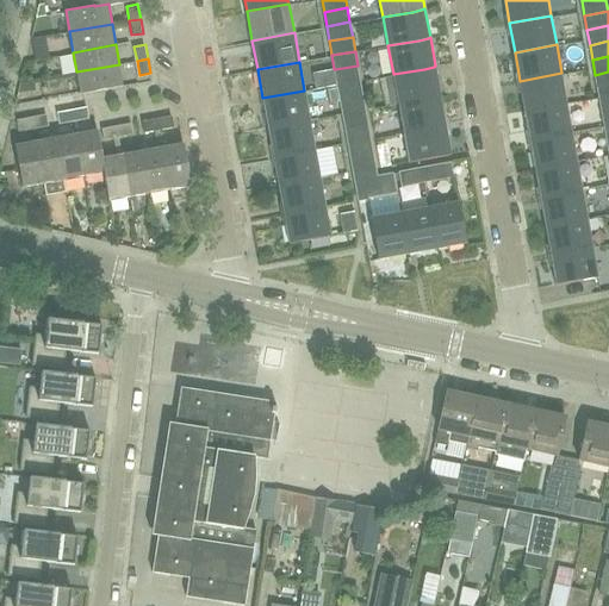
[(119,64),(76,72),(80,92),(123,85),(119,64)]
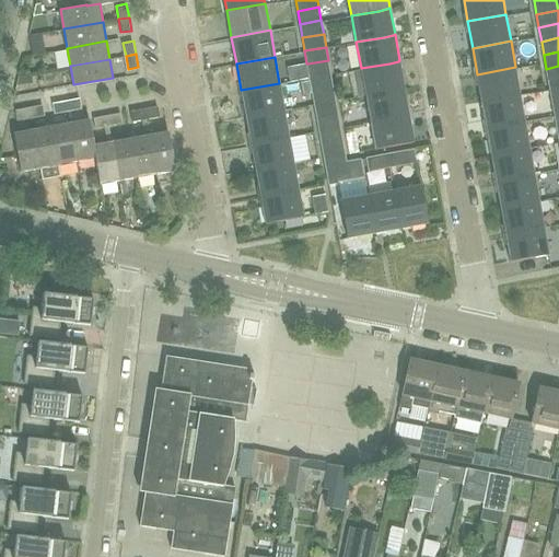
[(307,64),(310,77),(330,73),(328,60),(307,64)]
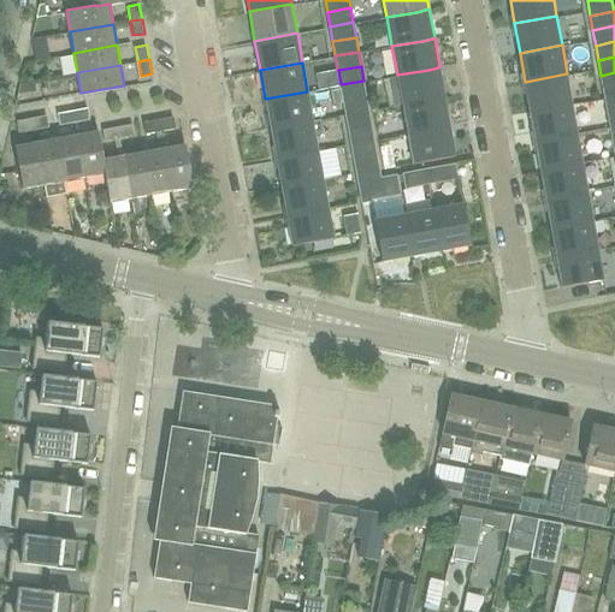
[(429,70),(397,75),(402,105),(436,99),(445,96),(439,66),(438,67),(429,70)]
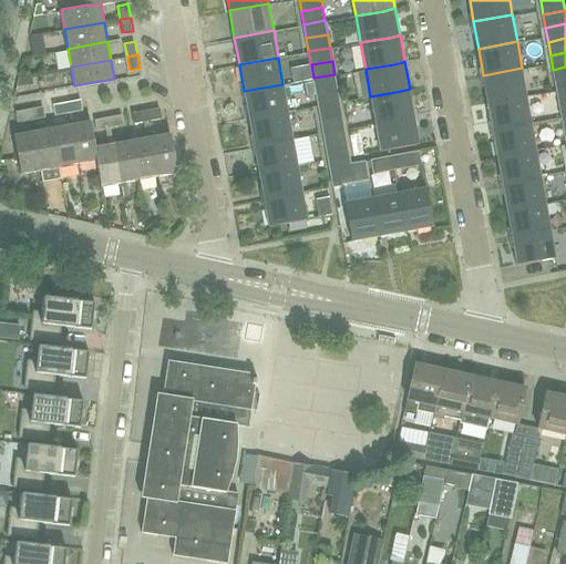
[(556,83),(565,81),(565,67),(553,70),(556,83)]
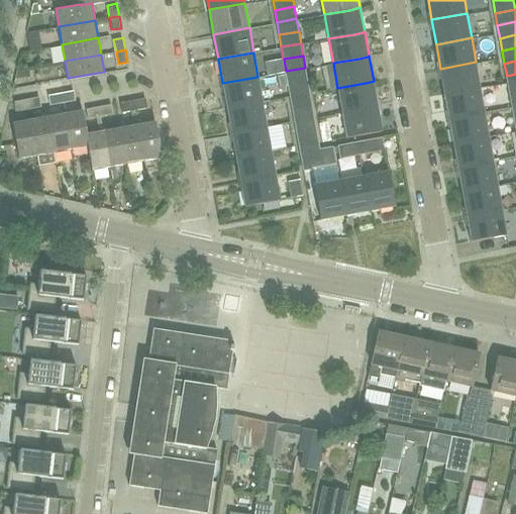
[(444,93),(481,87),(476,62),(440,69),(444,93)]
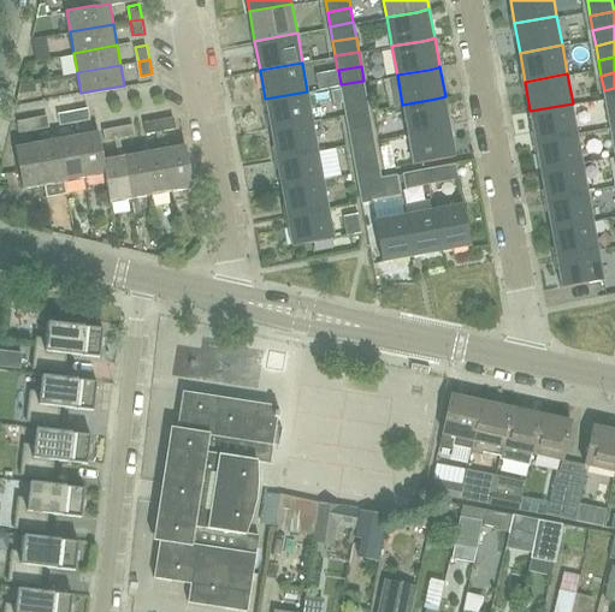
[(366,95),(364,81),(341,84),(341,85),(343,99),(366,95)]
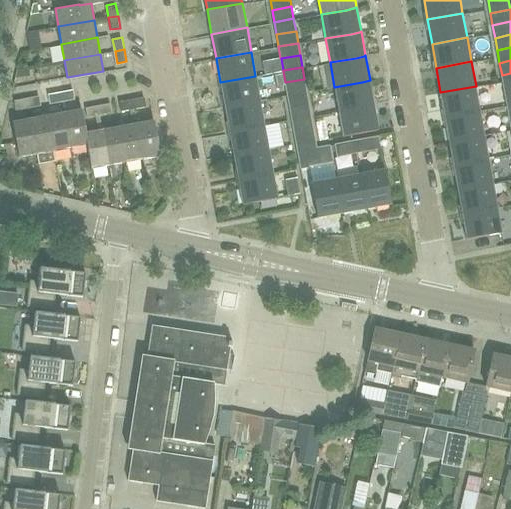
[(504,88),(510,86),(510,73),(502,75),(504,88)]
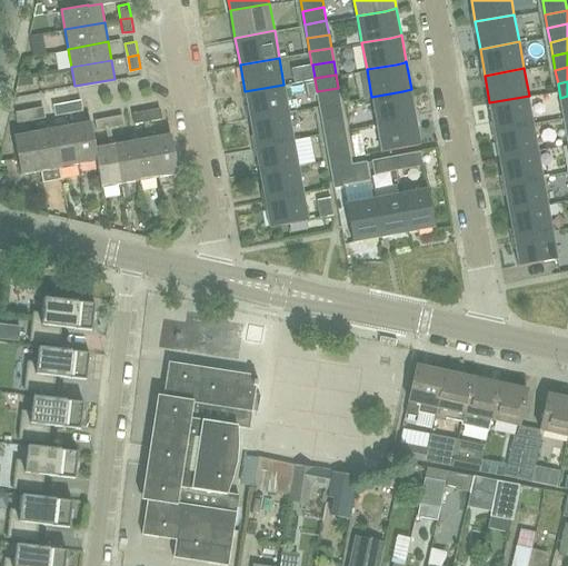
[(249,119),(289,111),(284,85),(245,91),(249,119)]
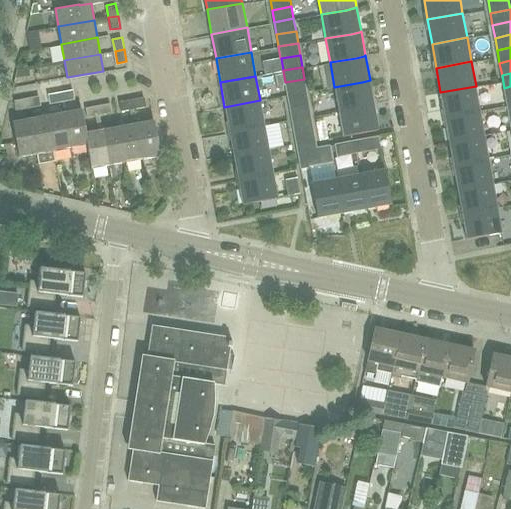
[(285,85),(287,94),(307,91),(304,79),(285,82),(285,85)]
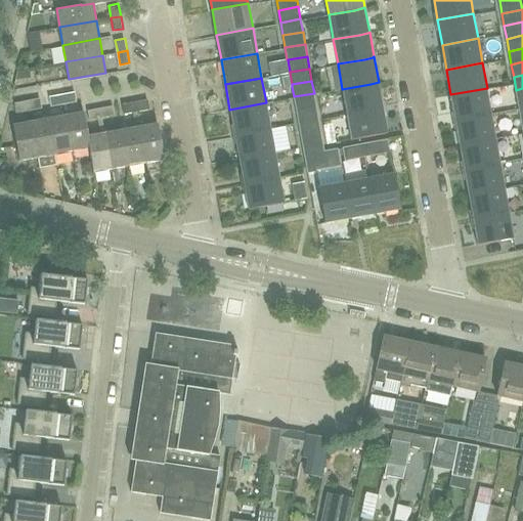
[(342,89),(347,114),(376,109),(383,106),(379,82),(371,84),(342,89)]
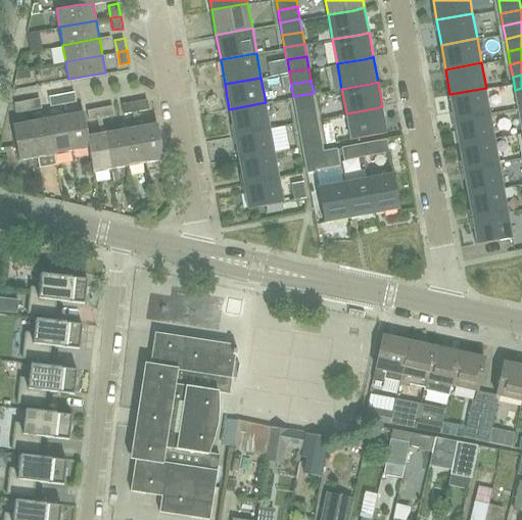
[(449,94),(455,119),(490,112),(486,88),(449,94)]
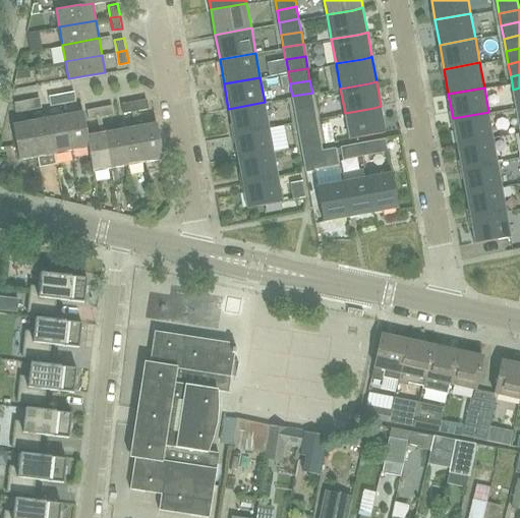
[(61,93),(62,102),(76,100),(74,90),(61,93)]
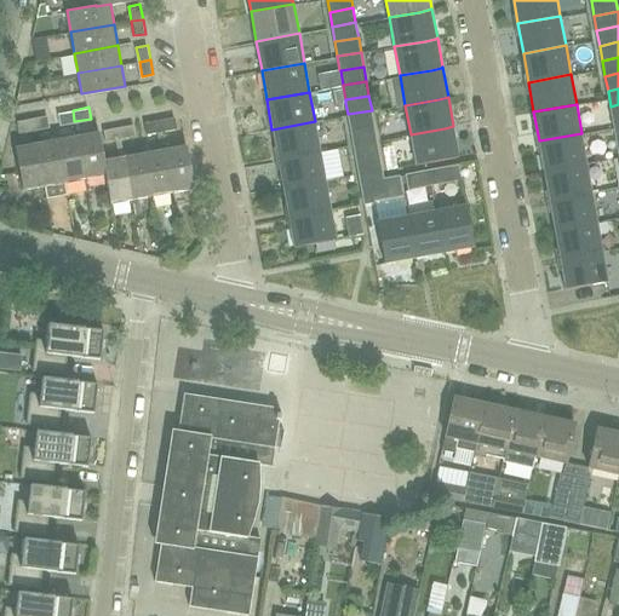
[(73,110),(58,113),(61,124),(74,121),(73,110)]
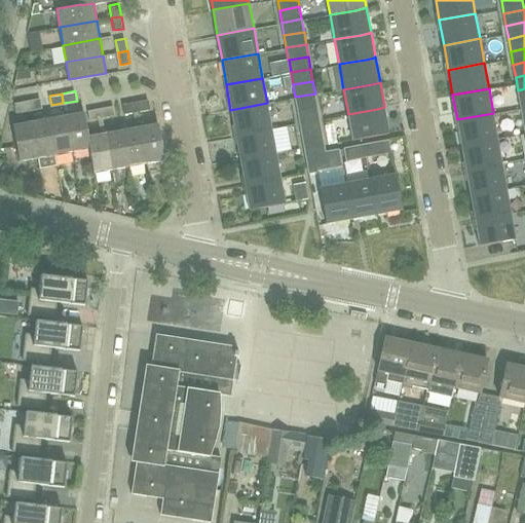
[(317,106),(315,94),(295,97),(295,98),(296,102),(297,109),(317,106)]
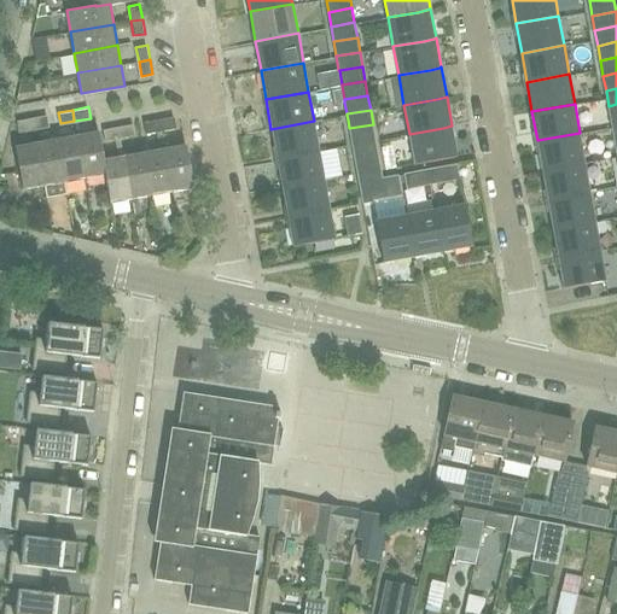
[(33,117),(34,128),(50,126),(47,113),(33,117)]
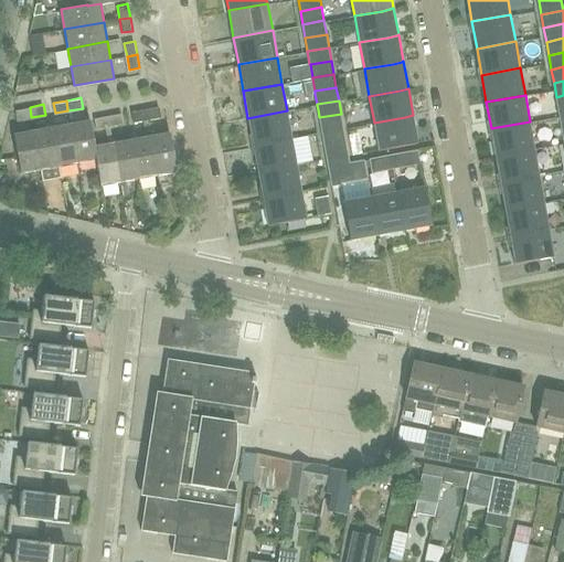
[(146,108),(147,118),(162,116),(159,105),(146,108)]
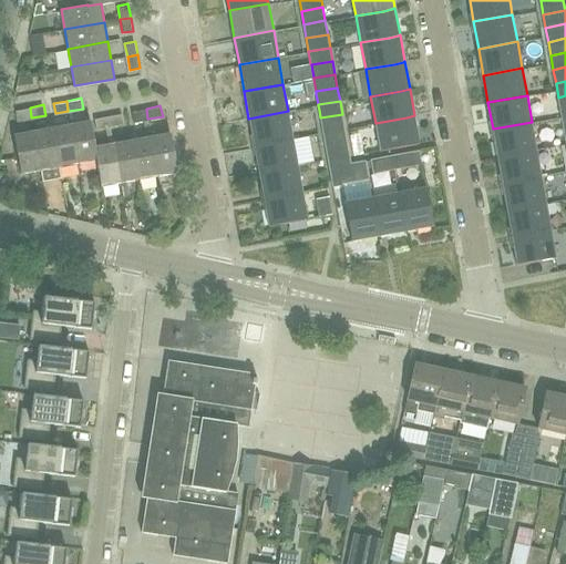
[(30,108),(16,110),(18,120),(31,118),(30,108)]
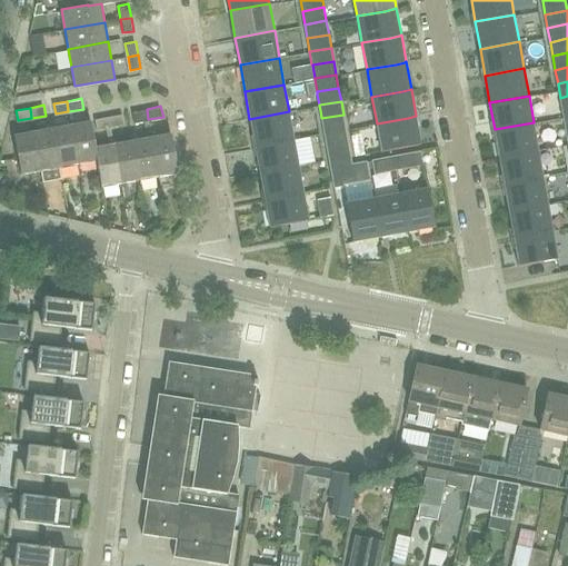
[(147,109),(132,111),(135,121),(148,119),(147,109)]
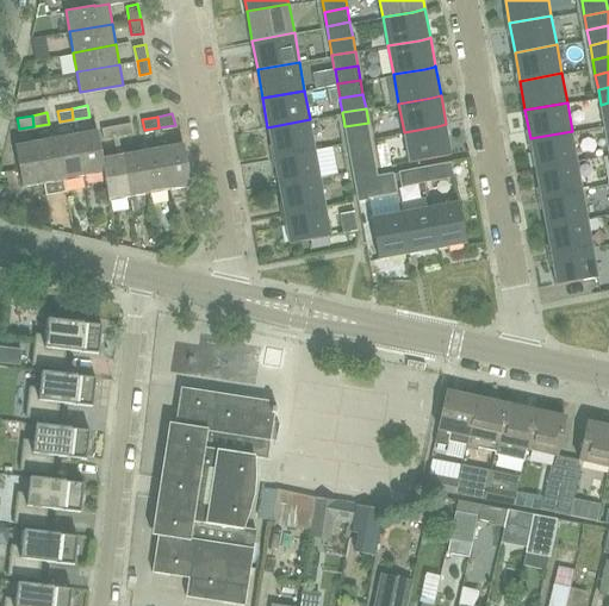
[(267,127),(273,156),(315,149),(310,119),(267,127)]
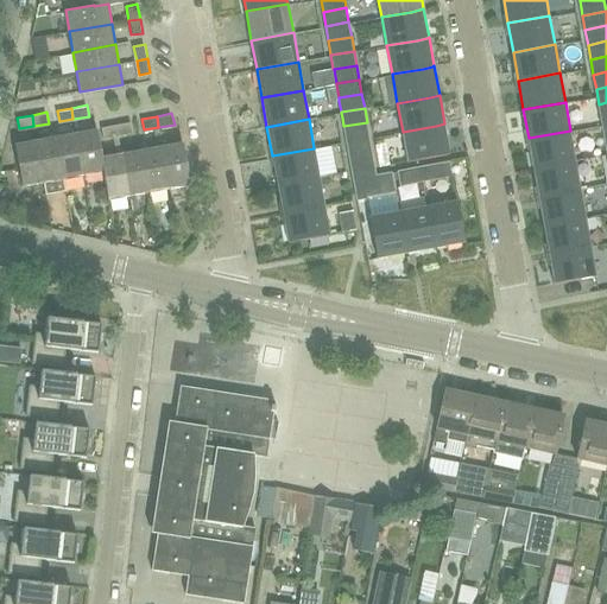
[(117,124),(119,134),(133,132),(131,121),(117,124)]
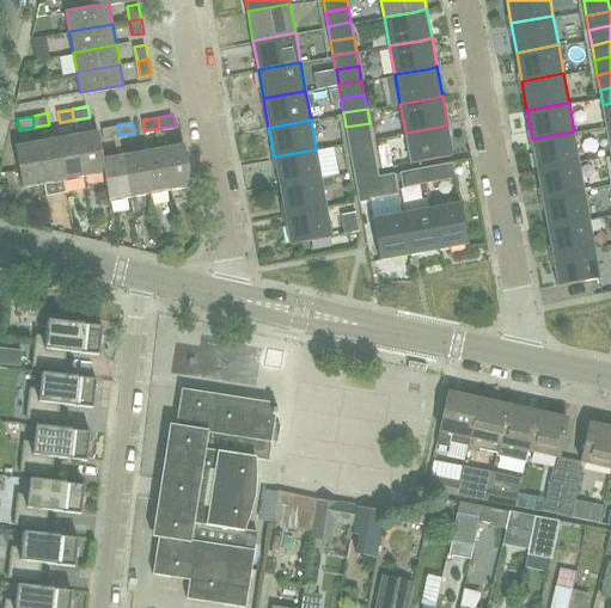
[(346,127),(349,141),(372,137),(370,123),(346,127)]
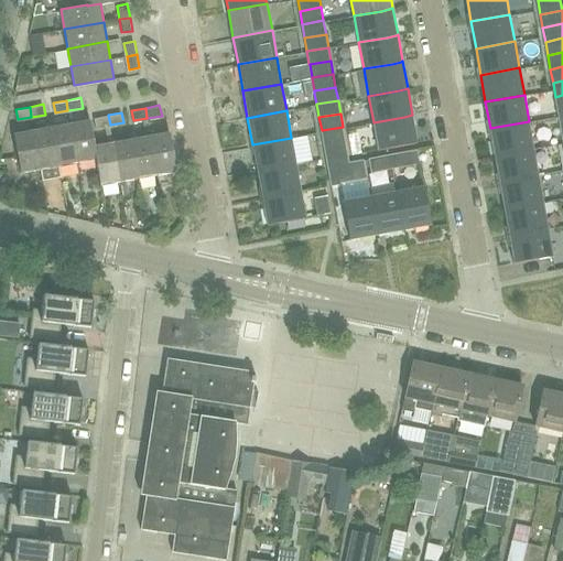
[(108,115),(94,118),(97,128),(110,125),(108,115)]
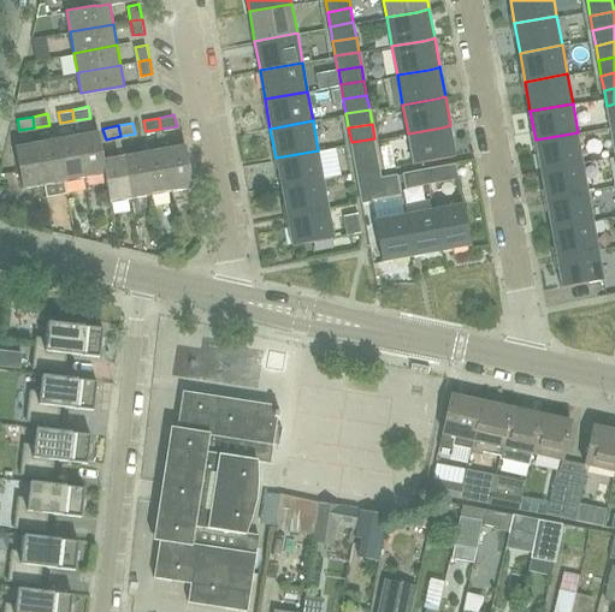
[(442,128),(408,134),(413,162),(456,154),(450,125),(442,128)]
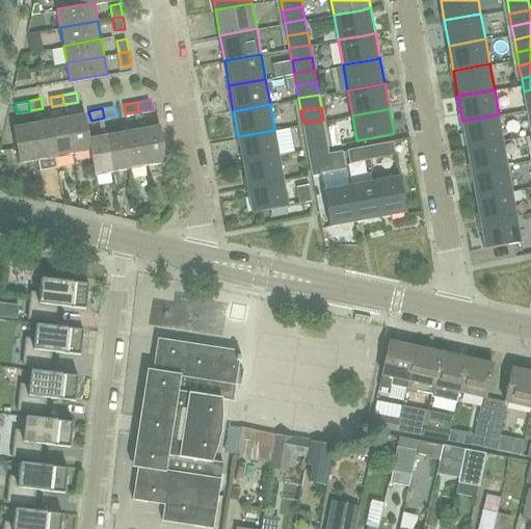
[(89,136),(85,112),(65,115),(72,153),(90,150),(88,136),(89,136)]
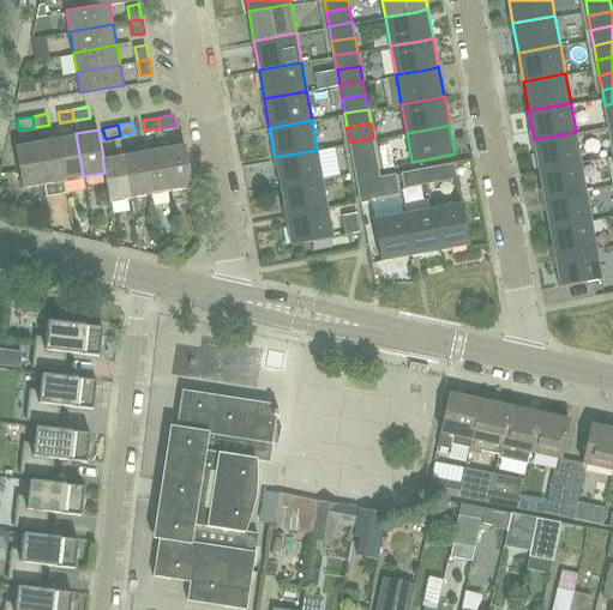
[(576,132),(534,139),(539,169),(582,161),(576,132)]
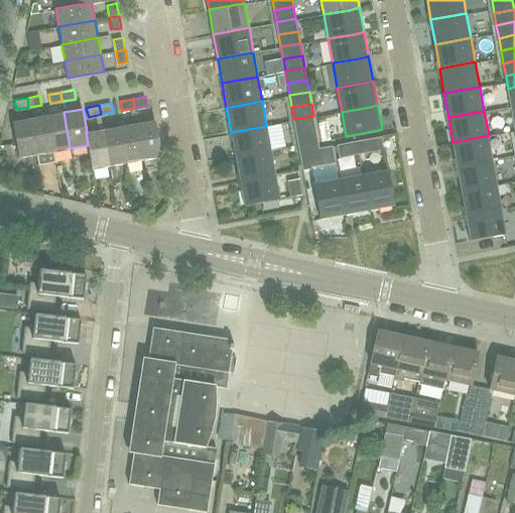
[(70,148),(63,112),(47,115),(53,151),(70,148)]
